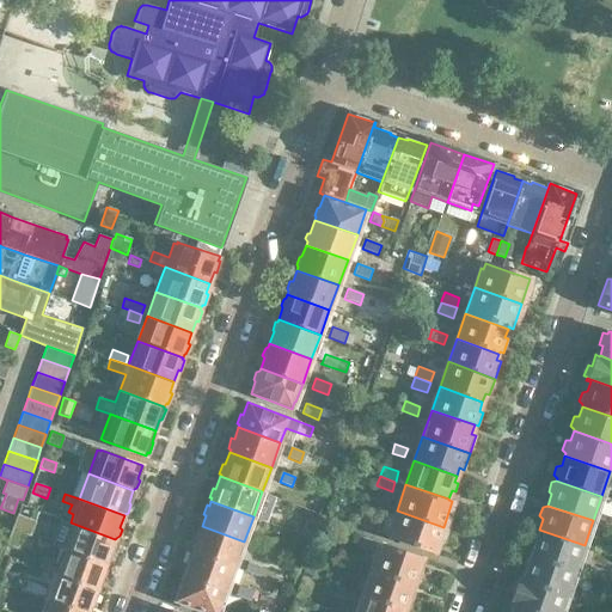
[(397,510),(390,530),(392,531),(391,536),(435,551),(444,527),(397,510)]
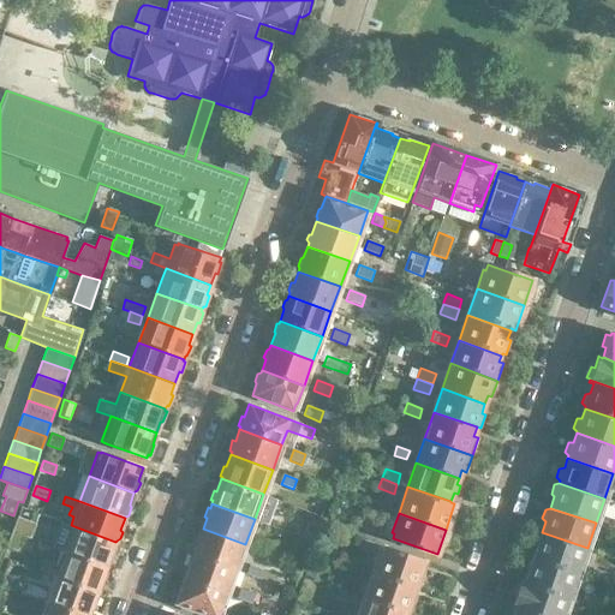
[(30,521),(18,517),(12,532),(24,537),(30,521)]
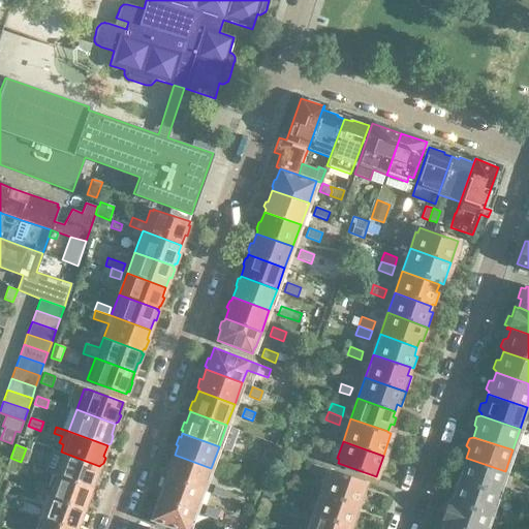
[(323,458),(327,449),(314,445),(311,454),(323,458)]
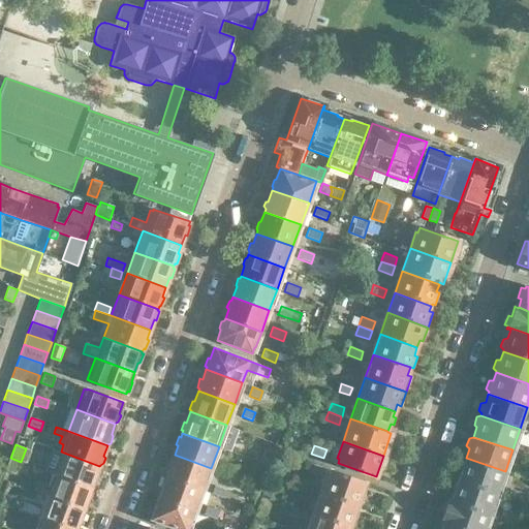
[(57,461),(53,473),(92,488),(92,486),(95,485),(97,478),(95,476),(99,466),(61,452),(49,447),(45,457),(57,461)]
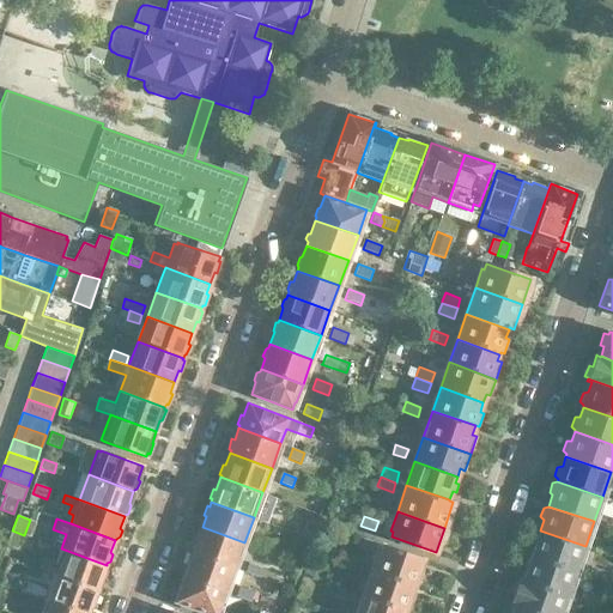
[(316,522),(307,519),(301,535),(310,539),(316,522)]
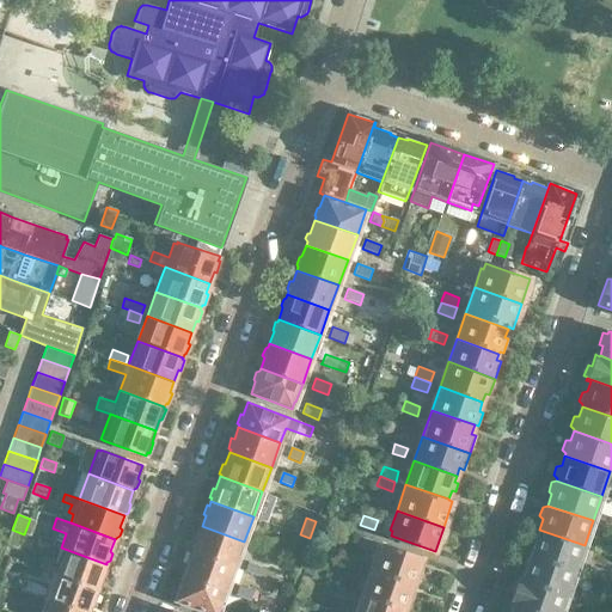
[(197,540),(193,550),(234,567),(244,542),(202,526),(200,530),(197,530),(195,539),(197,540)]
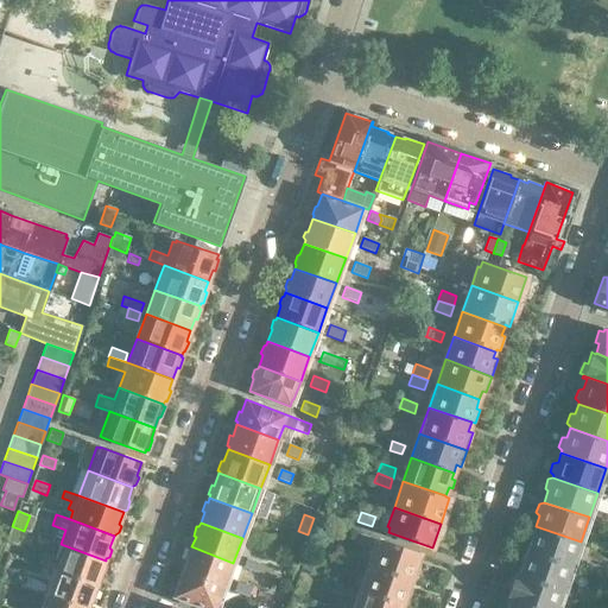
[(24,531),(12,526),(6,542),(18,546),(24,531)]
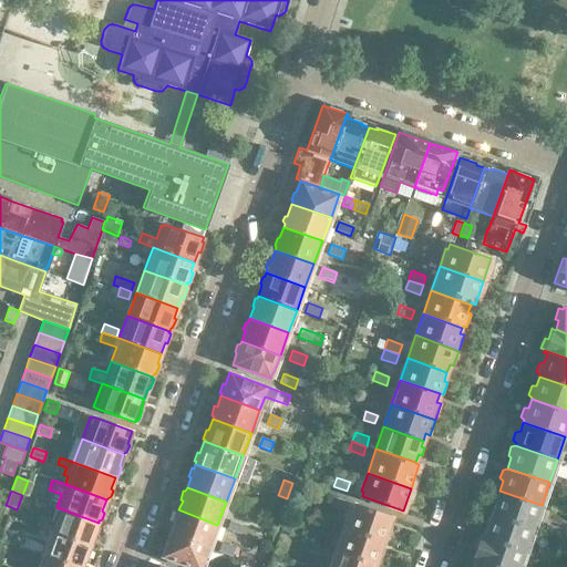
[(495,504),(491,514),(533,528),(542,505),(500,491),(495,493),(492,502),(495,504)]
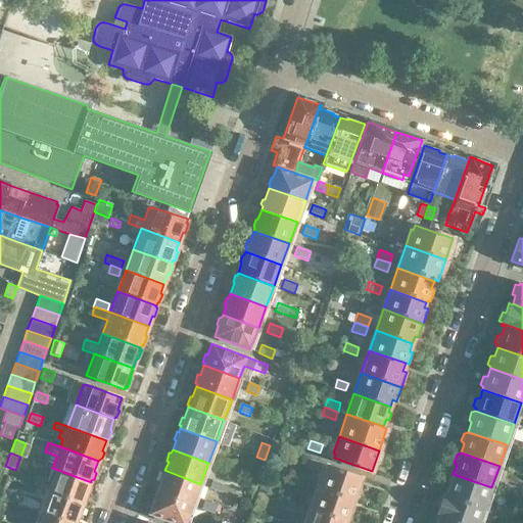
[(222,458),(219,467),(229,470),(232,462),(222,458)]
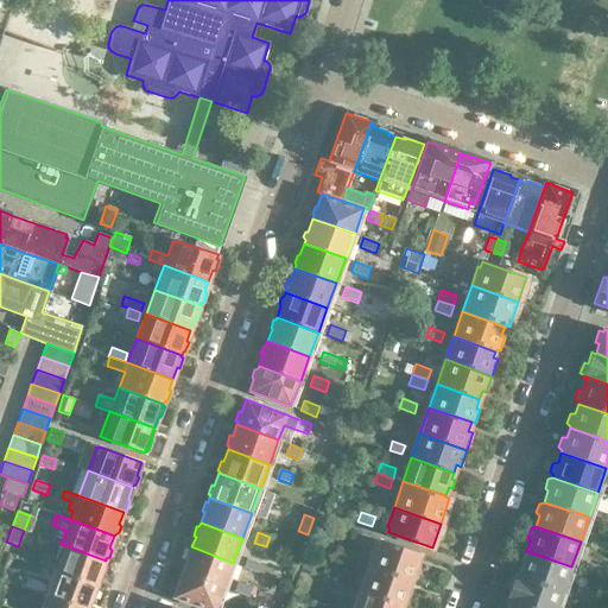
[(365,546),(368,537),(354,532),(350,542),(365,546)]
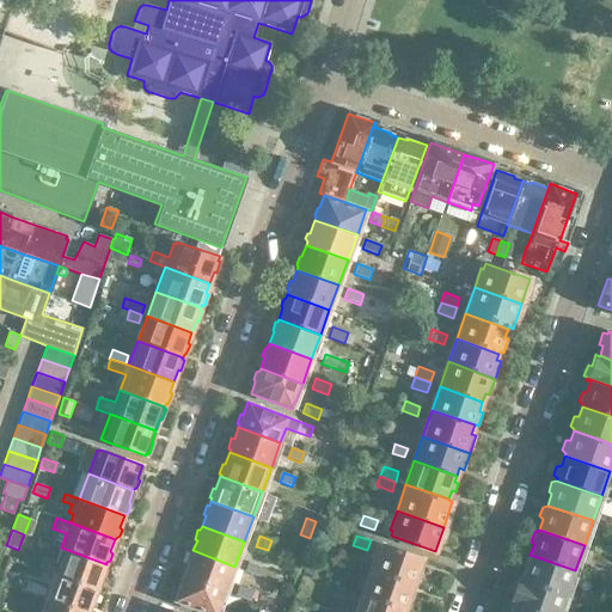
[(357,564),(372,569),(414,583),(417,585),(422,571),(418,570),(422,560),(381,545),(379,551),(378,551),(374,560),(361,555),(357,564)]
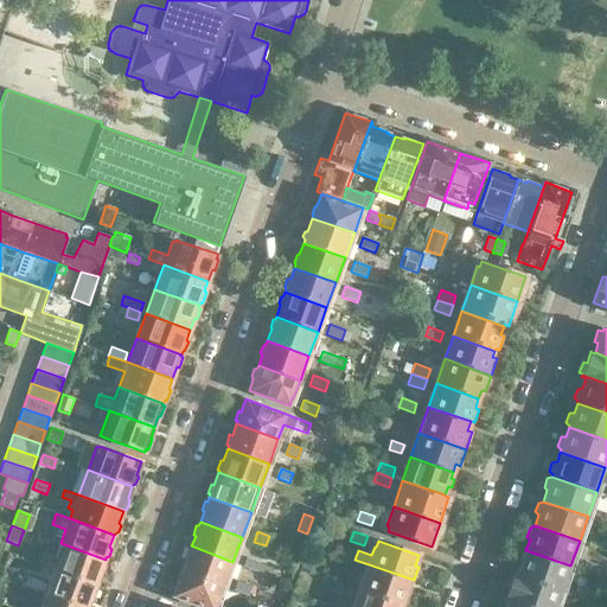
[(36,563),(51,568),(96,583),(100,574),(103,573),(106,566),(104,562),(106,560),(61,543),(55,558),(39,553),(36,563)]
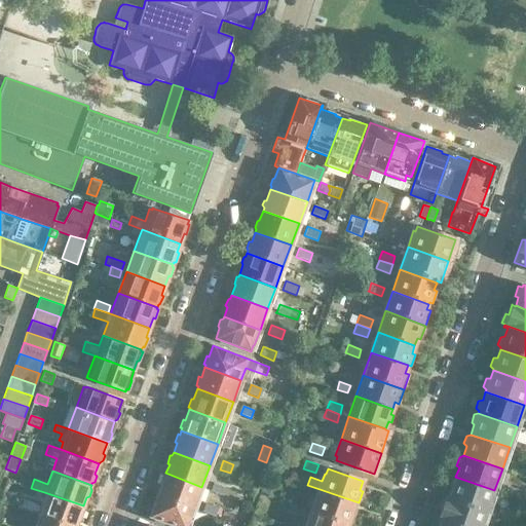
[(161,486),(158,494),(194,508),(201,487),(165,473),(164,477),(162,476),(159,485),(161,486)]
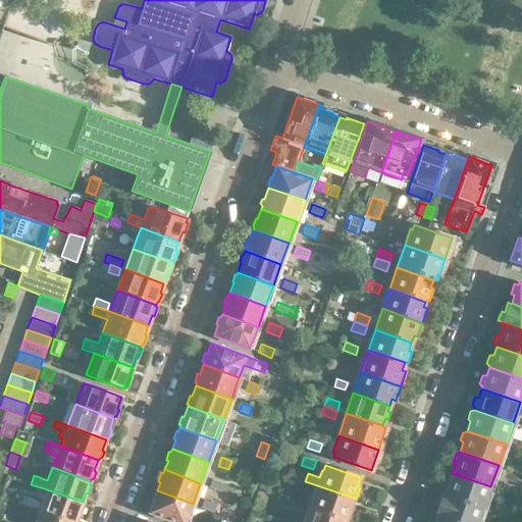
[(442,491),(441,492),(483,508),(490,486),(452,473),(448,475),(446,483),(448,485),(446,492),(442,491)]
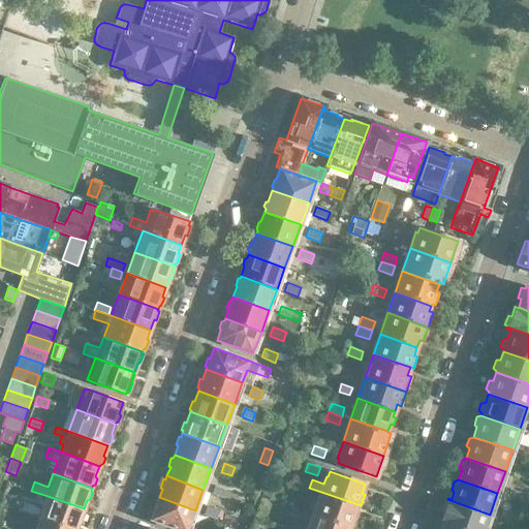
[(216,484),(213,493),(226,498),(229,488),(216,484)]
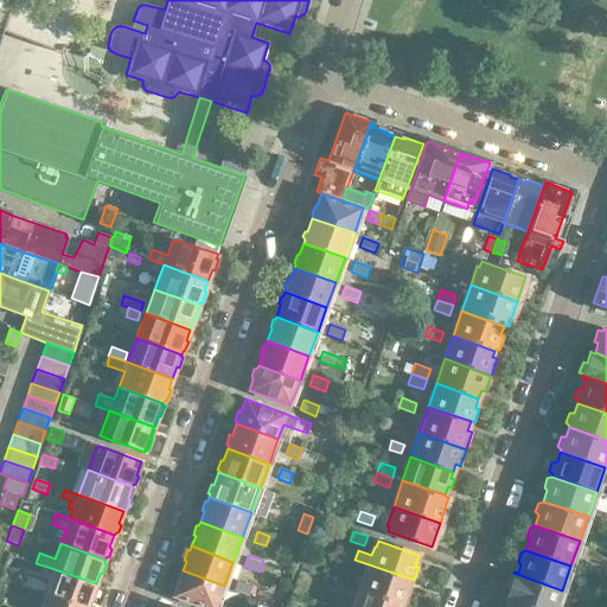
[(306,556),(301,568),(313,572),(317,560),(306,556)]
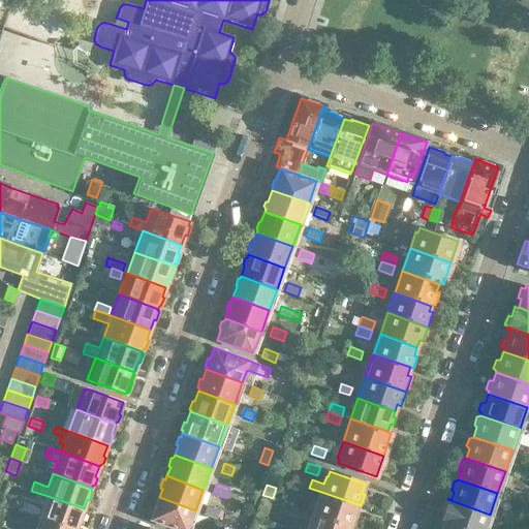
[(523,493),(508,489),(506,496),(520,501),(523,493)]
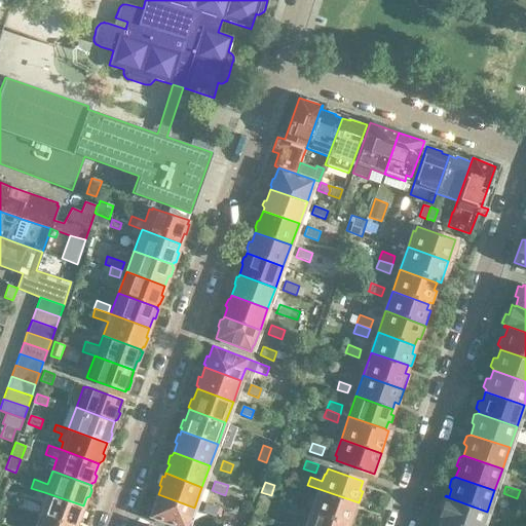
[(312,510),(348,523),(350,524),(354,513),(352,512),(355,501),(320,489),(312,510)]
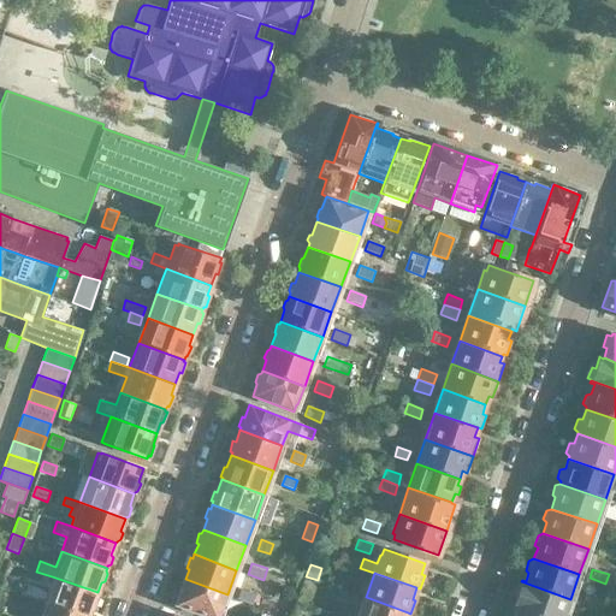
[(23,582),(19,593),(42,602),(82,615),(88,615),(93,606),(95,605),(99,598),(96,596),(98,592),(52,576),(47,591),(23,582)]
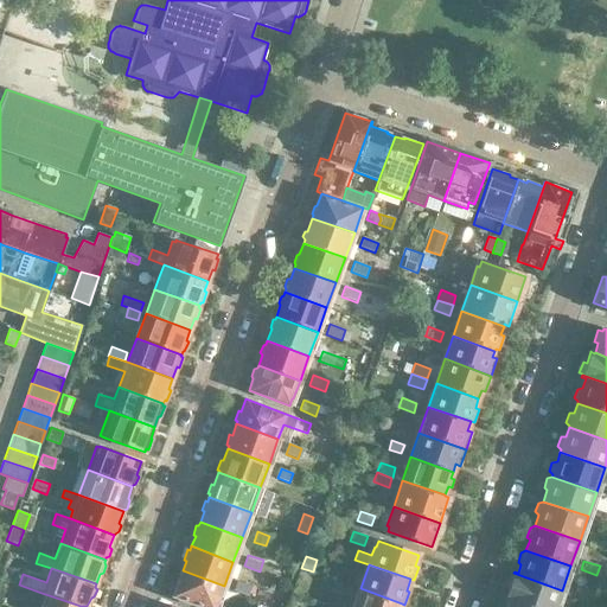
[(177,585),(173,596),(203,606),(213,606),(215,606),(217,606),(224,586),(183,570),(180,575),(178,574),(176,583),(177,585)]
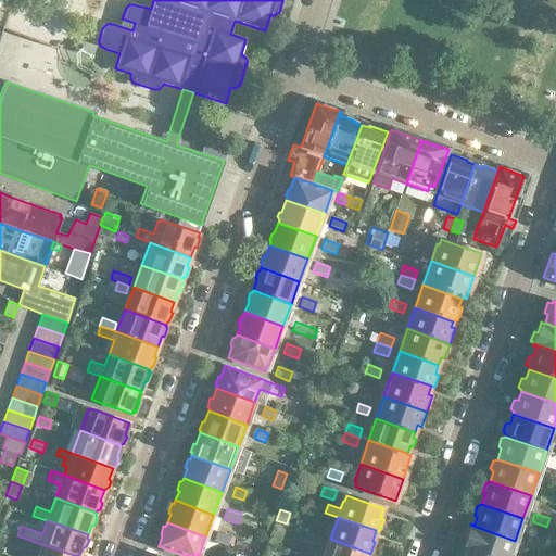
[(466,548),(466,550),(484,555),(509,555),(515,541),(470,525),(470,527),(467,526),(463,538),(466,539),(463,547),(466,548)]
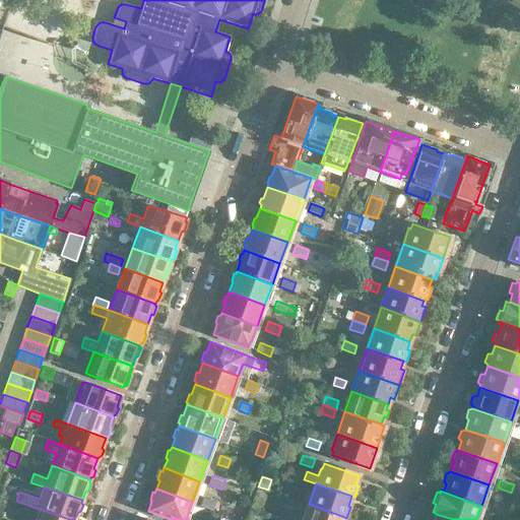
[(205,496),(202,506),(215,510),(218,501),(205,496)]
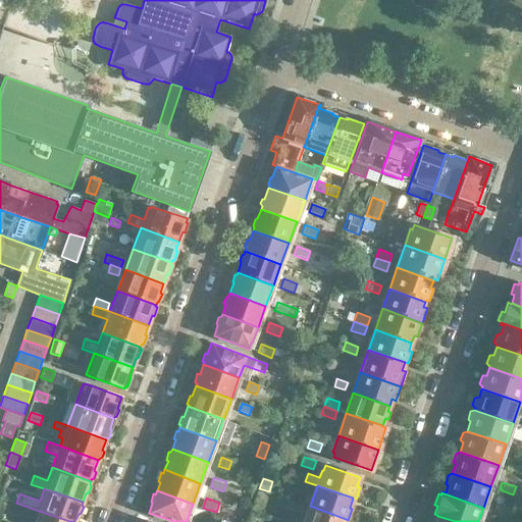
[(299,512),(302,504),(289,500),(286,507),(299,512)]
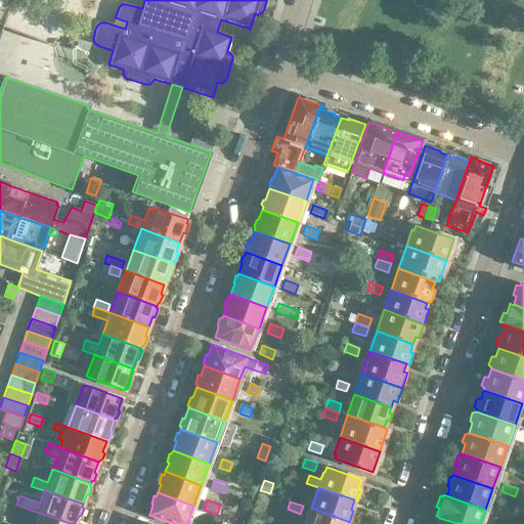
[(511,510),(496,505),(494,512),(508,517),(511,510)]
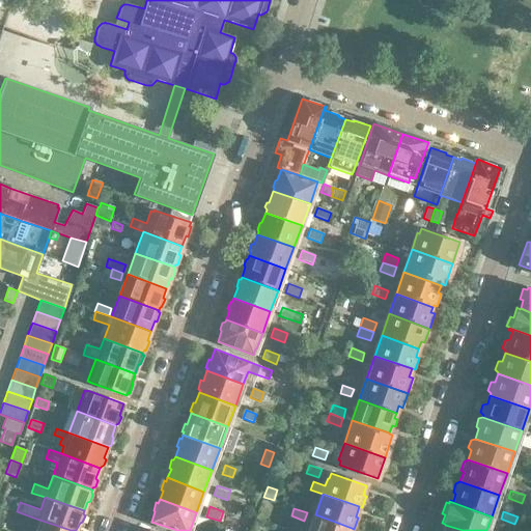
[(315,514),(309,530),(351,530),(352,528),(315,514)]
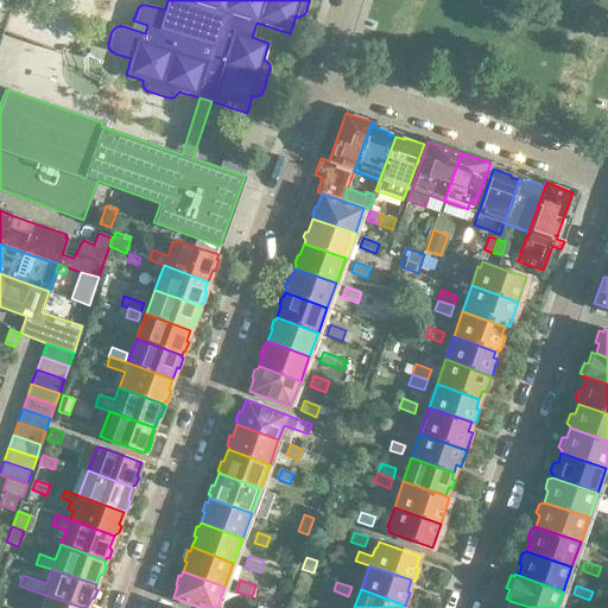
[(81,607),(42,594),(36,607),(35,607),(33,607),(21,603),(19,607),(81,607)]
